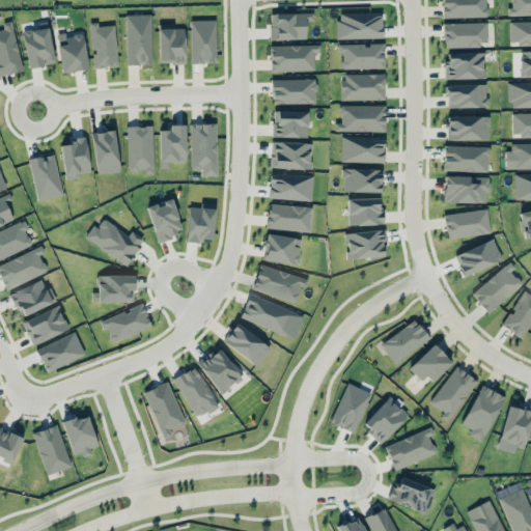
[(441,0),(442,18),(486,17),(485,0),(441,0)]
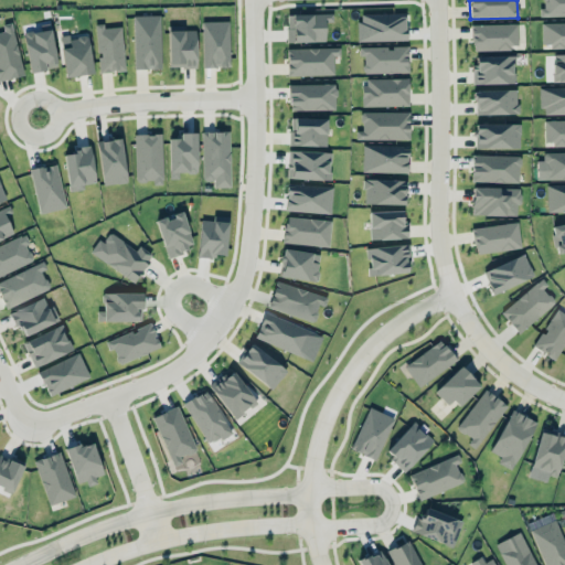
[(564,0),(541,0),(542,16),(564,14),(564,0)]
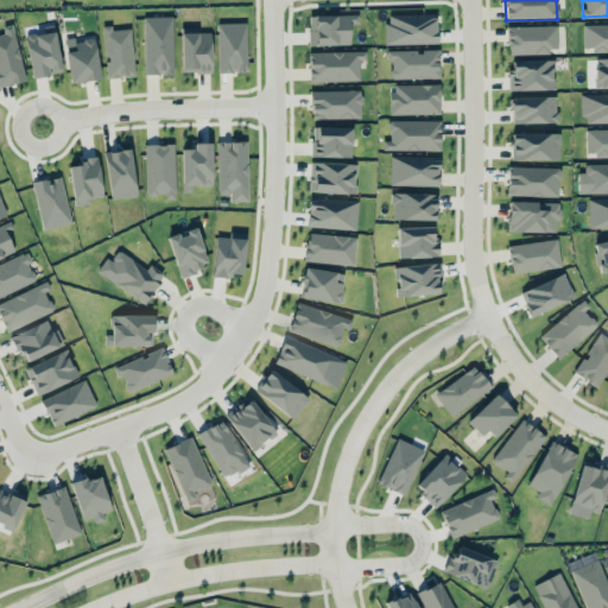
[(436,13),(385,16),(386,44),(437,43),(436,13)]
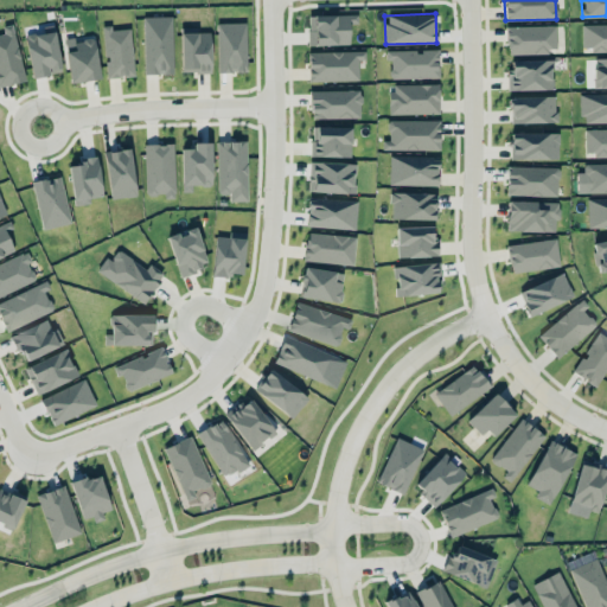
[(349,44),(349,24),(357,24),(357,14),(307,16),(308,45),(349,44)]
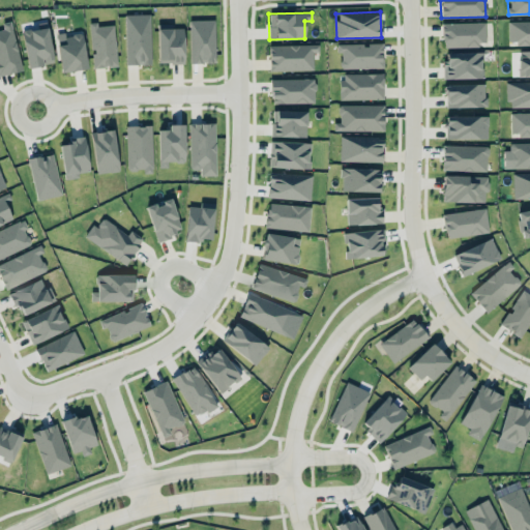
[(149,13),(124,15),(125,64),(151,63),(149,13)]
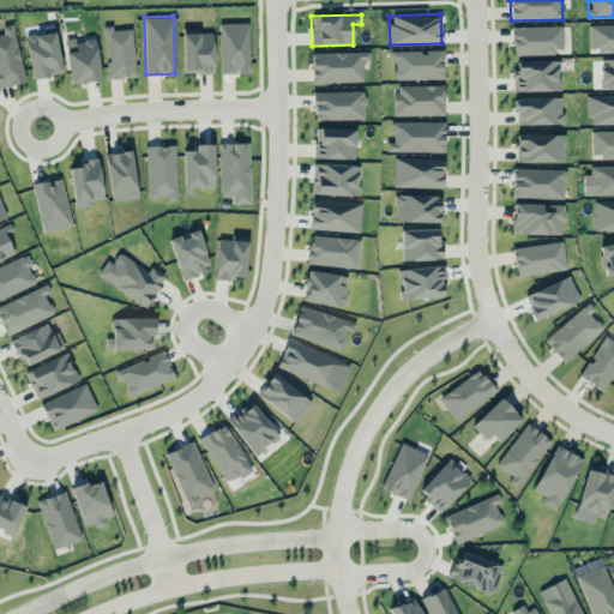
[(220,73),(250,72),(248,23),(220,23),(220,73)]
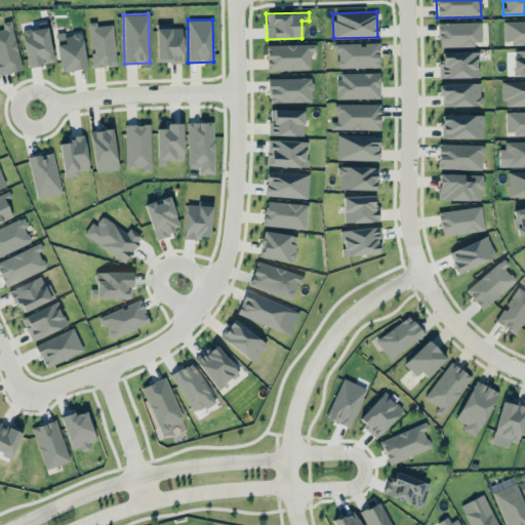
[(0,74),(21,70),(11,21),(2,23),(3,28),(0,29),(0,74)]
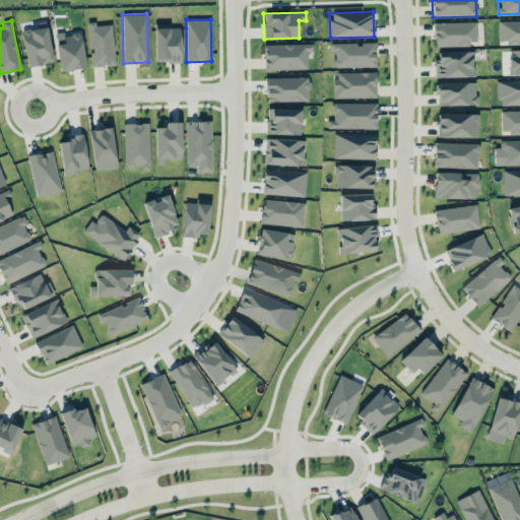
[(52,62),(46,21),(37,22),(37,27),(21,29),(26,66),(52,62)]
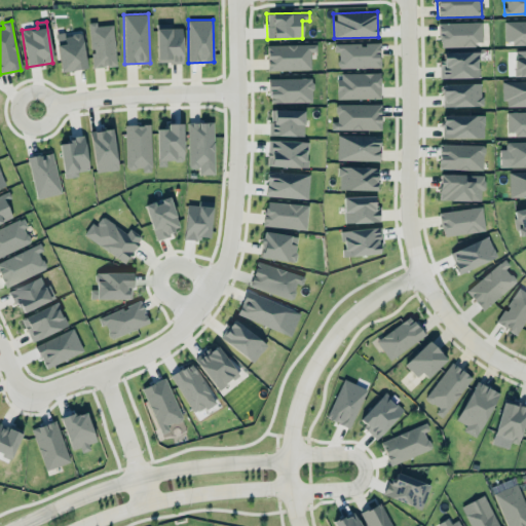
[(88,23),(91,67),(116,66),(113,25),(96,26),(96,22),(88,23)]
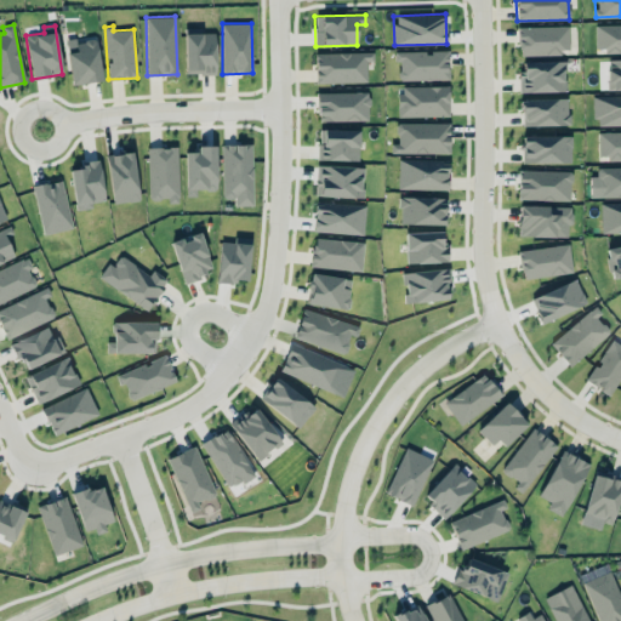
[(518,55),(569,53),(568,26),(518,27),(518,55)]
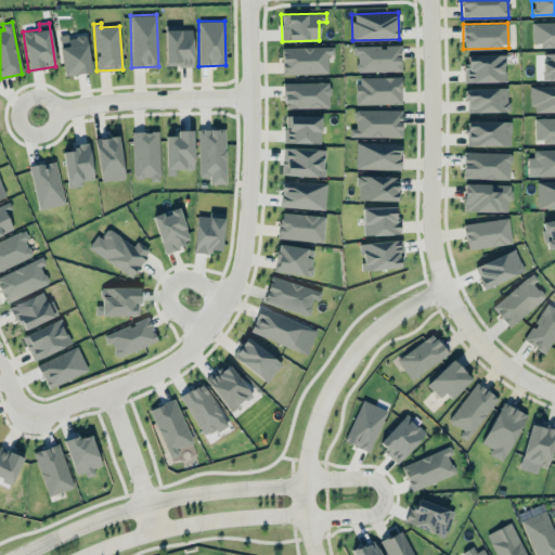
[(166,66),(193,66),(192,29),(179,29),(179,25),(165,25),(166,66)]
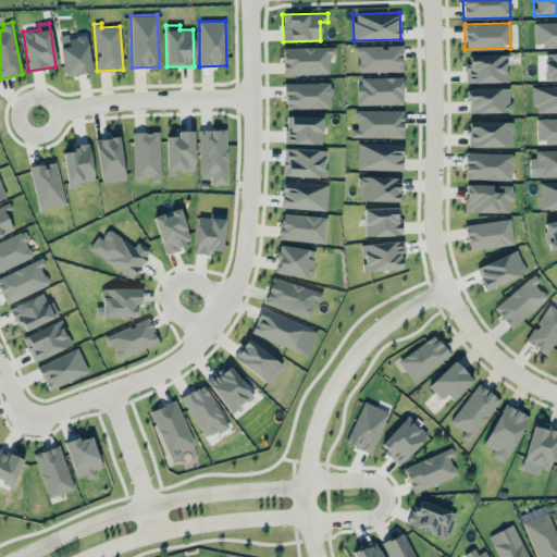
[(61,47),(63,75),(90,73),(87,35),(67,37),(67,46),(61,47)]
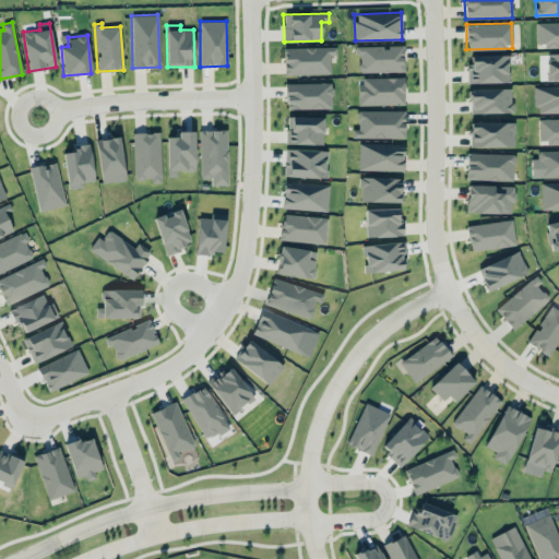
[(358,72),(404,71),(403,46),(357,46),(358,72)]
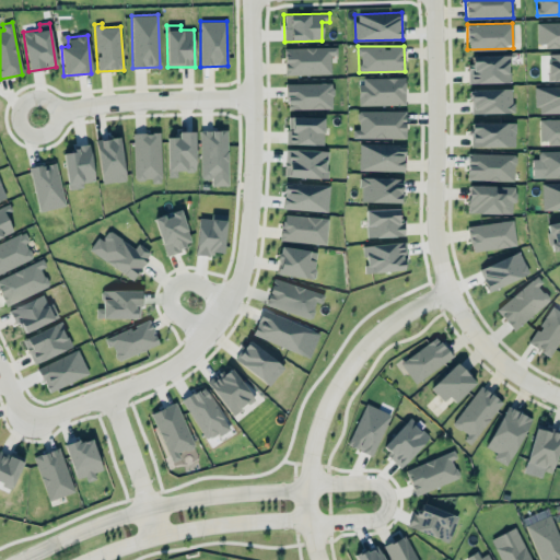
[(330,55),(337,55),(336,47),(283,47),(284,74),(330,74),(330,55)]
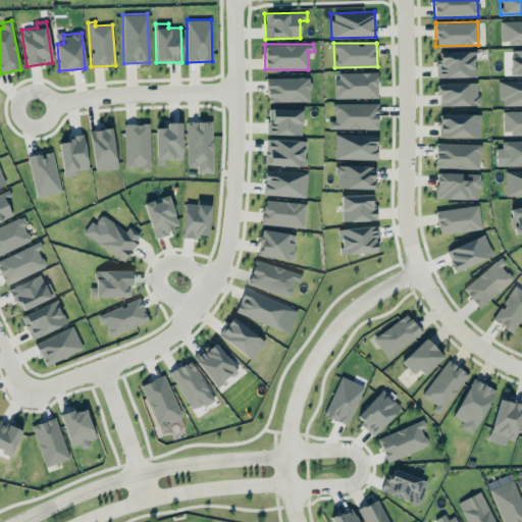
[(511,75),(521,74),(521,49),(510,50),(511,75)]
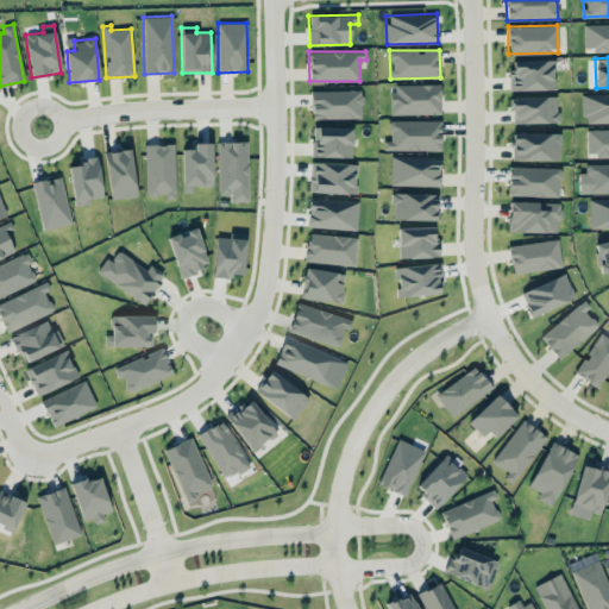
[(554,60),(509,61),(509,90),(554,89),(554,60)]
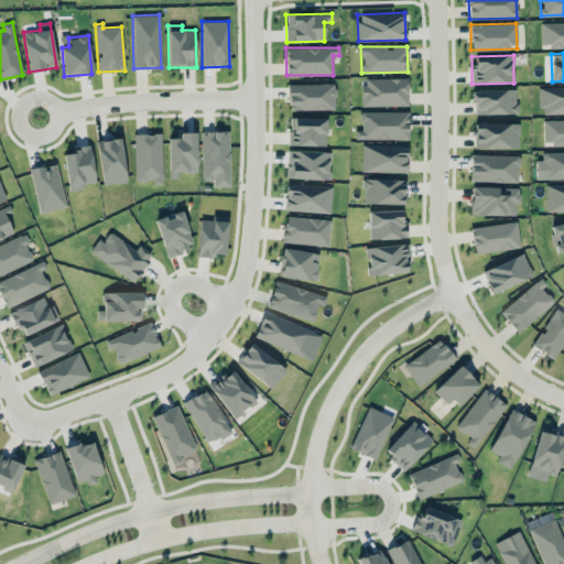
[(362,106),(408,105),(408,77),(361,78),(362,106)]
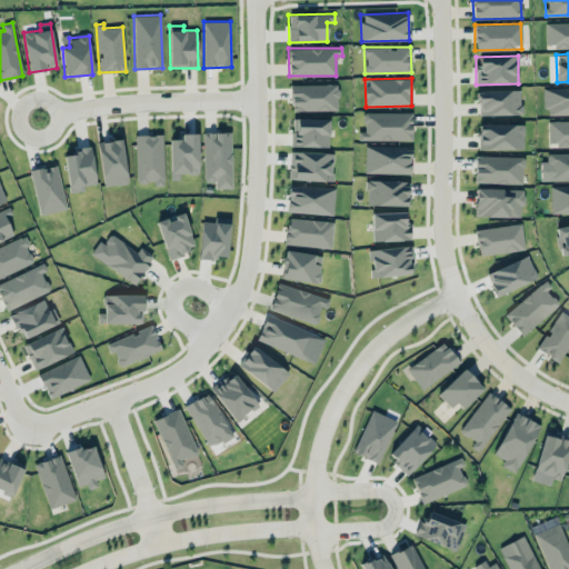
[(290,85),(291,110),(338,110),(338,83),(290,85)]
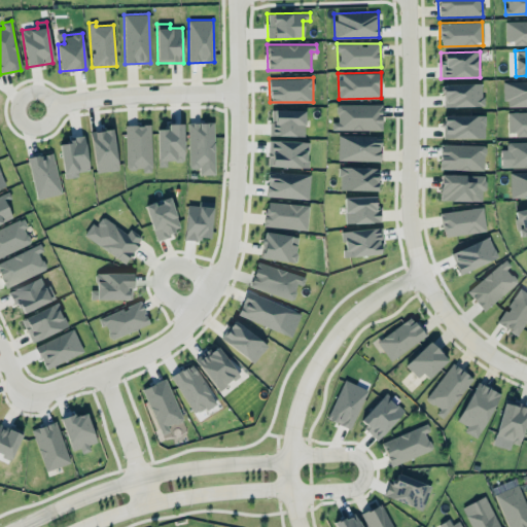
[(443,107),(483,106),(482,82),(442,83),(443,107)]
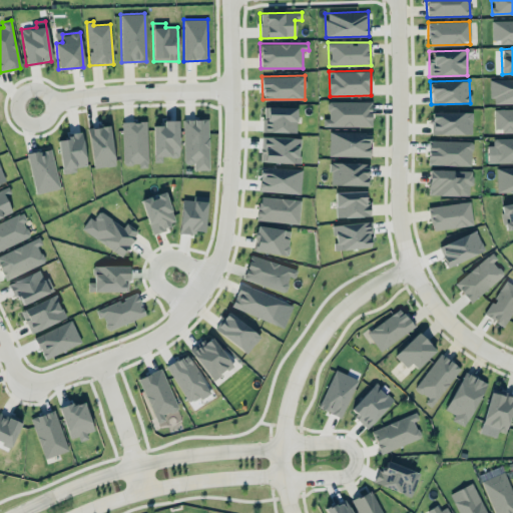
[(323,126),(371,126),(372,101),(328,101),(328,118),(323,118),(323,126)]
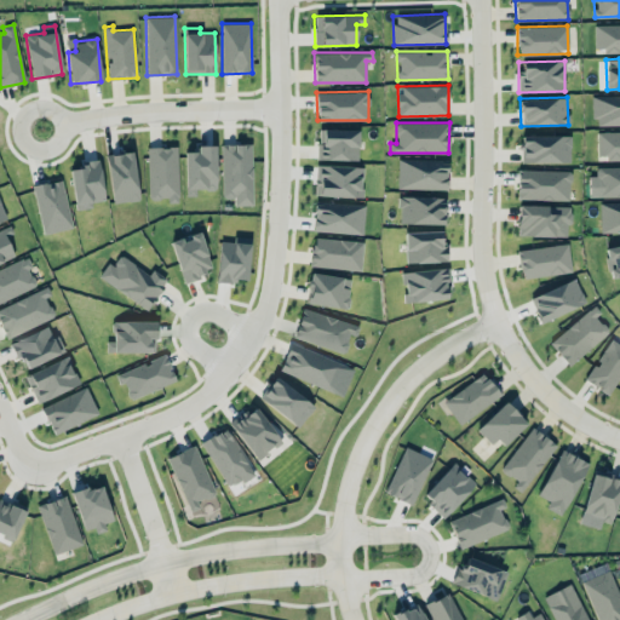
[(359,130),(317,128),(316,159),(357,160),(359,130)]
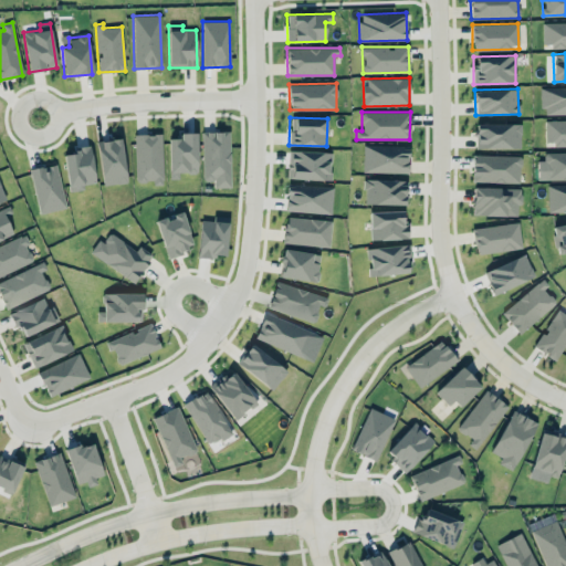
[(565,145),(565,119),(544,121),(545,146),(565,145)]
